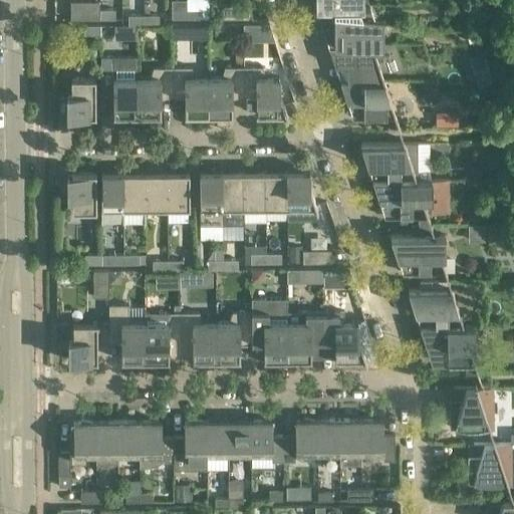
[(71,1),(71,19),(99,19),(99,1),(71,1)]
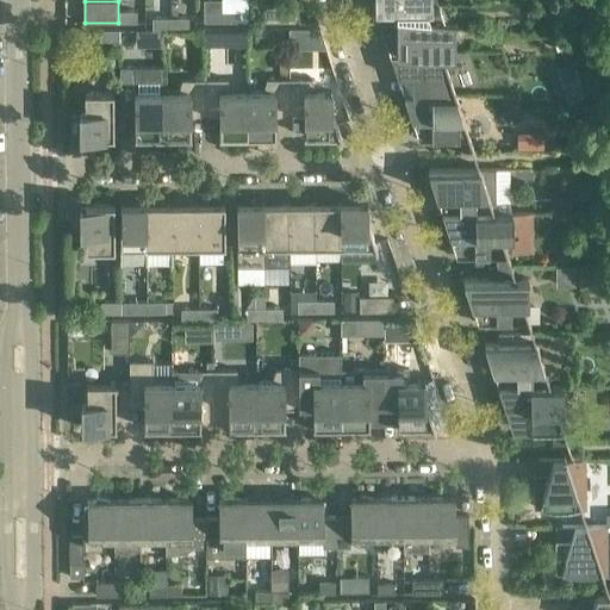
[(383,29),(440,29),(439,5),(431,5),(375,5),(383,29)]
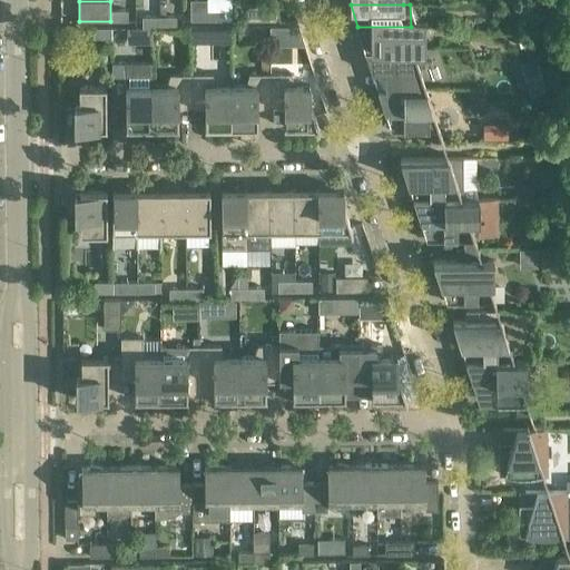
[(248,20),(275,20),(275,6),(248,6),(248,20)]
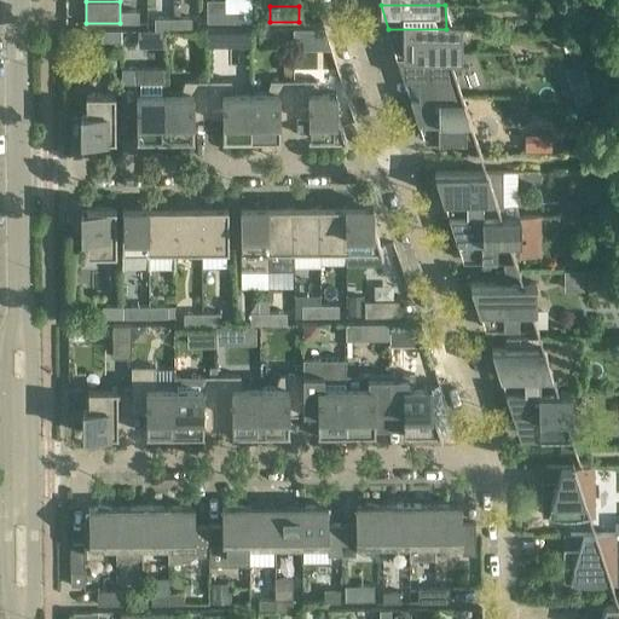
[(225,22),(244,22),(244,10),(225,11),(225,22)]
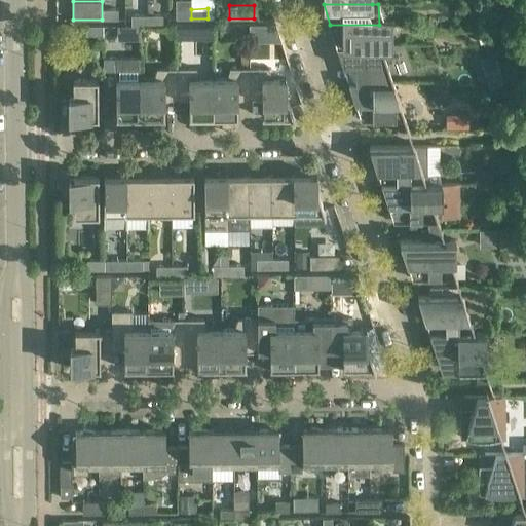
[(176,20),(191,19),(191,9),(176,9),(176,20)]
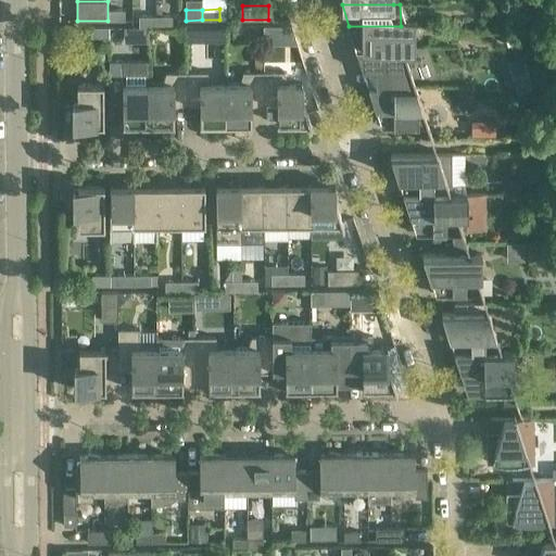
[(109,21),(125,21),(125,11),(109,11),(109,21)]
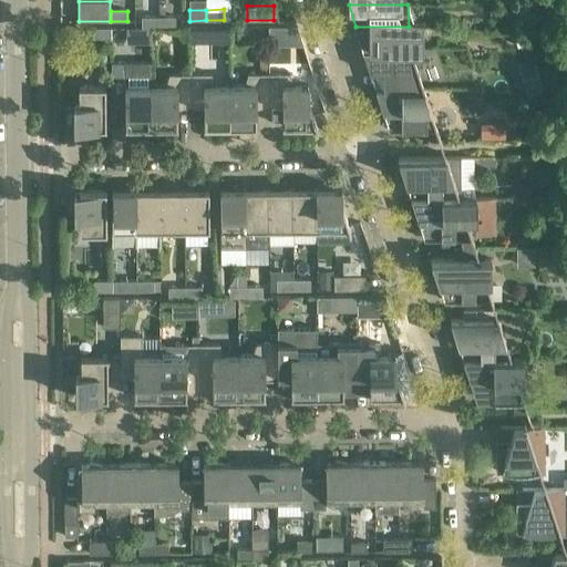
[(142,28),(158,28),(158,17),(142,17),(142,28)]
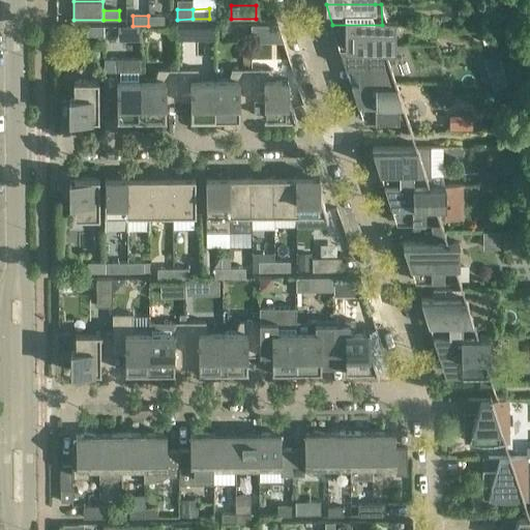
[(148,16),(148,26),(165,26),(165,16),(148,16)]
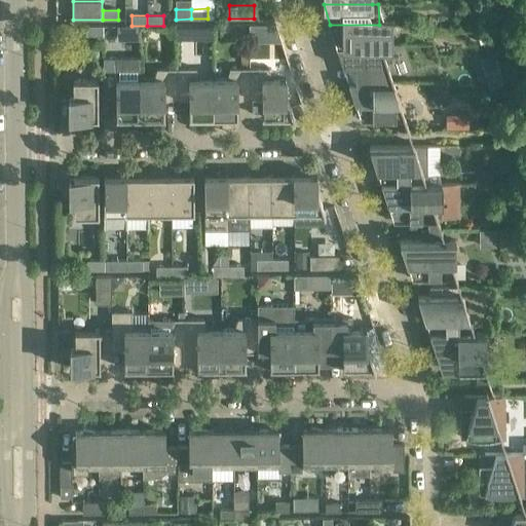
[(337,45),(385,45),(385,25),(379,25),(330,25),(337,45)]
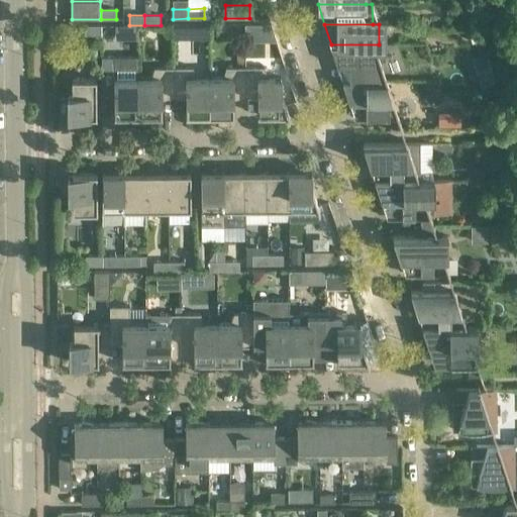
[(101,25),(85,25),(85,35),(101,35),(101,25)]
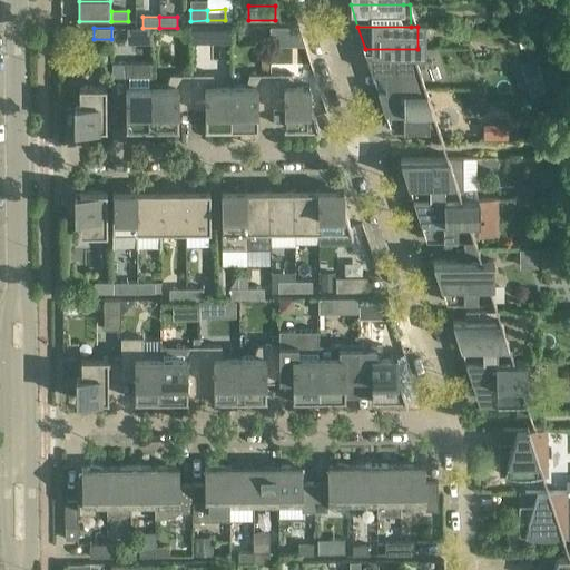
[(298,28),(284,29),(284,49),(304,49),(298,28)]
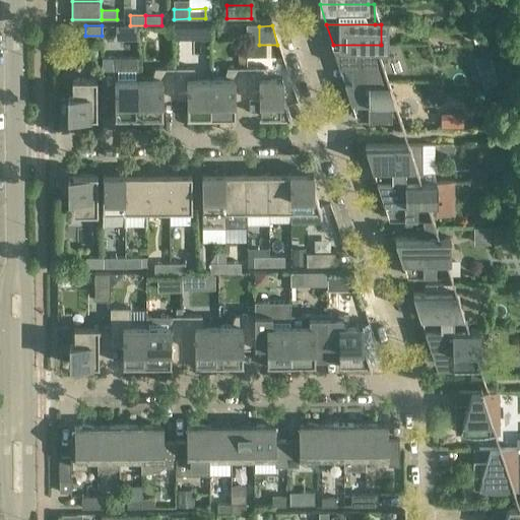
[(389,81),(382,61),(387,61),(387,45),(381,45),(333,45),(344,82),(389,81)]
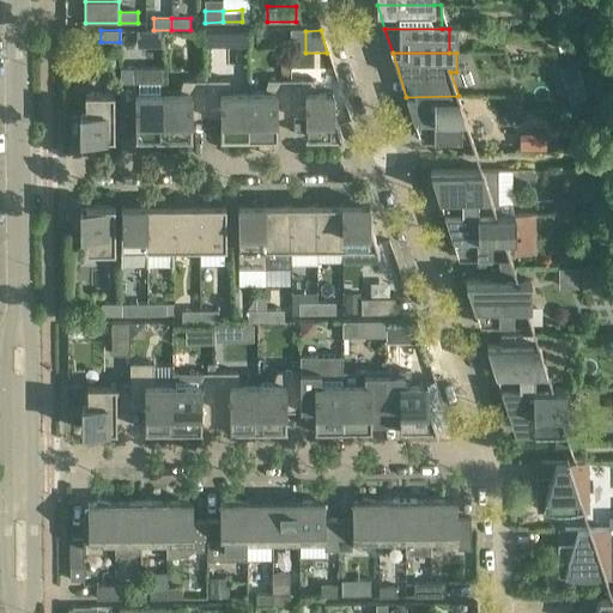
[(163,68),(120,68),(121,111),(135,110),(135,138),(164,138),(163,68)]
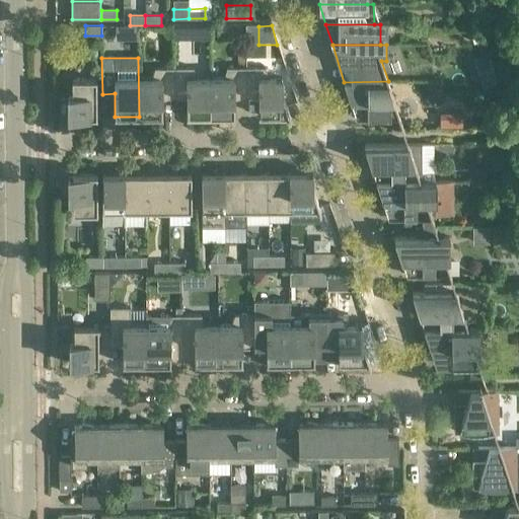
[(234,93),(246,92),(246,67),(227,67),(224,78),(211,78),(211,116),(234,116),(234,93)]
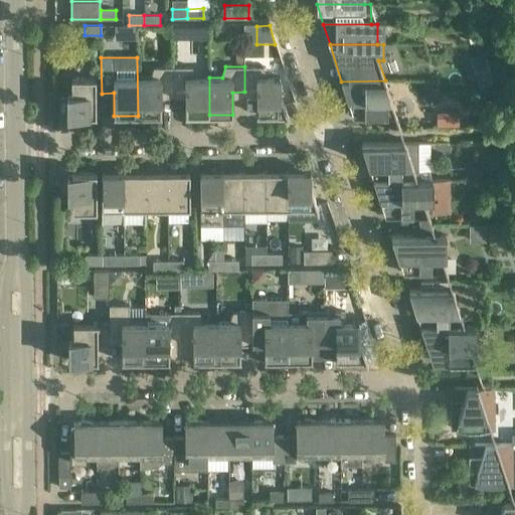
[(274,75),(274,76),(267,76),(264,66),(244,66),(244,92),(256,92),(256,115),(286,115),(288,118),(289,118),(280,91),(280,76),(276,76),(275,75),(274,75)]
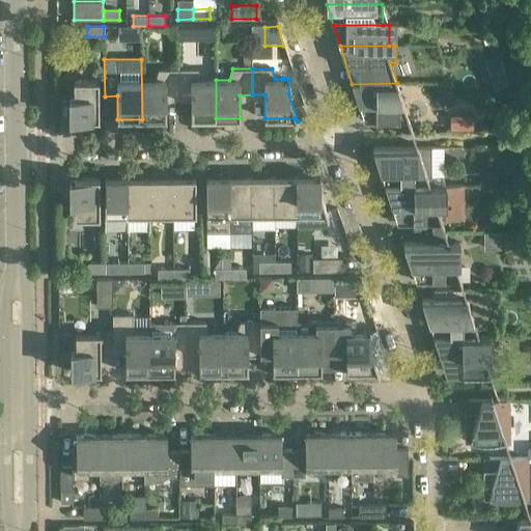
[(166,95),(178,95),(178,70),(159,70),(156,80),(141,80),(142,119),(166,119),(166,95)]
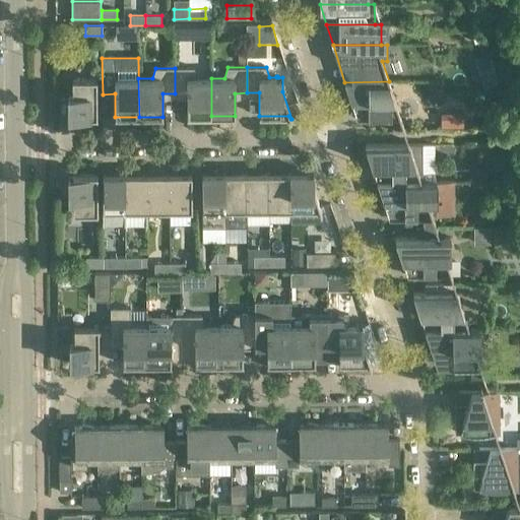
[(211,78),(210,78),(198,78),(194,68),(175,68),(175,93),(187,93),(187,117),(211,116),(211,78)]
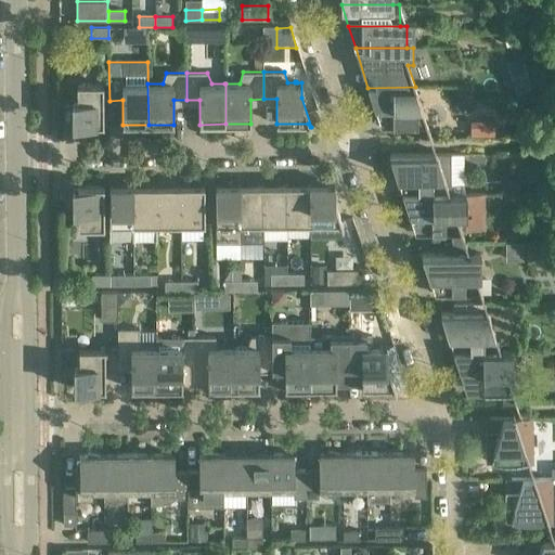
[(103,125),(103,103),(103,84),(77,85),(77,101),(73,101),(73,126),(103,125)]
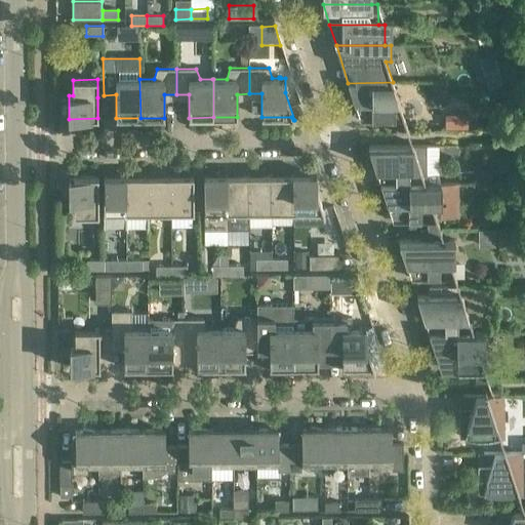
[(409,132),(409,131),(393,82),(348,83),(360,121),(392,120),(392,131),(407,131),(408,133),(409,132)]
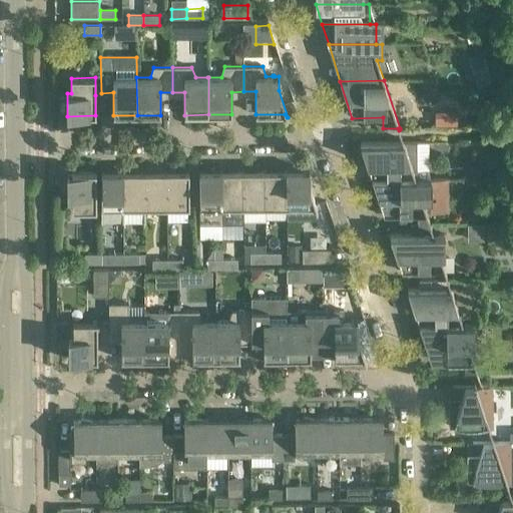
[(456,111),(436,111),(437,124),(457,124),(456,111)]
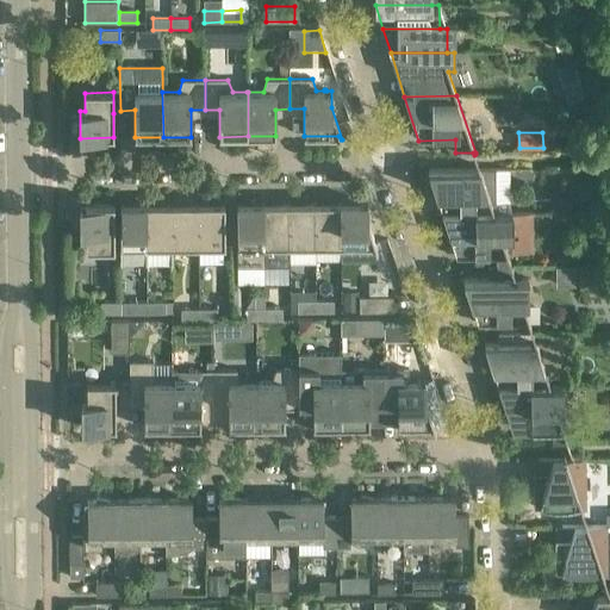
[(454,169),(428,169),(436,195),(460,194),(461,212),(496,213),(496,192),(496,169),(454,169)]
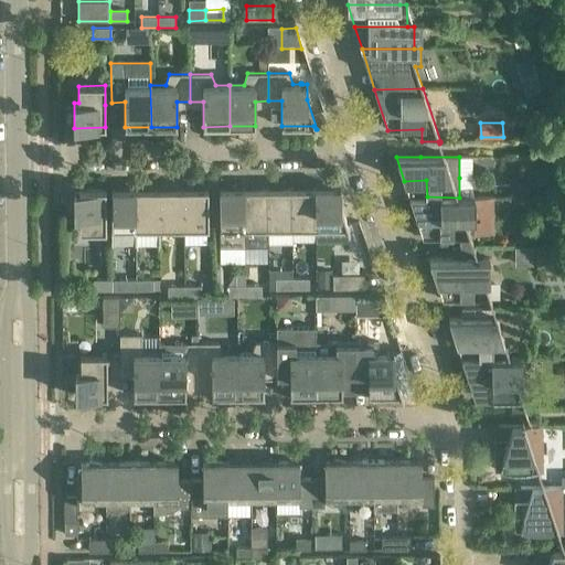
[(350,231),(340,203),(340,188),(336,189),(336,187),(333,187),(334,188),(316,189),(316,227),(317,227),(317,241),(347,241),(347,232),(350,231)]
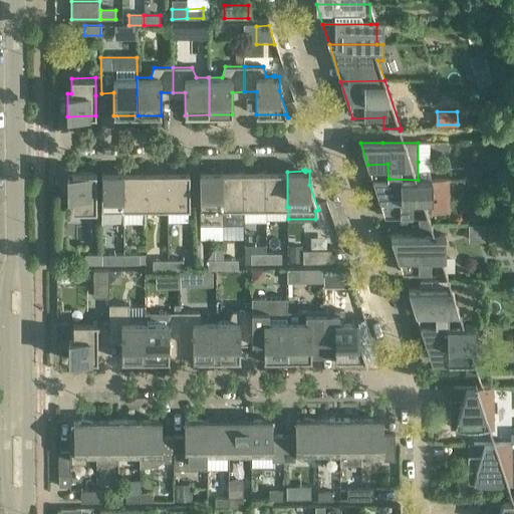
[(190,208),(190,192),(190,172),(167,173),(168,208),(190,208)]
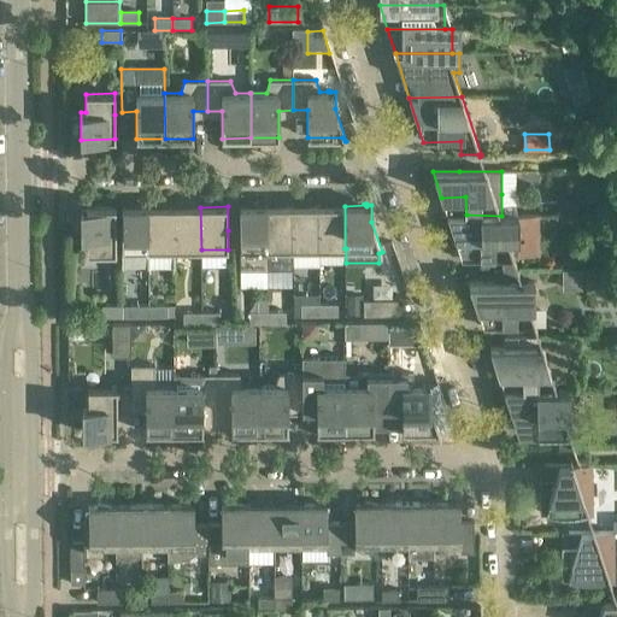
[(240,269),(268,269),(266,206),(240,206),(240,269)]
